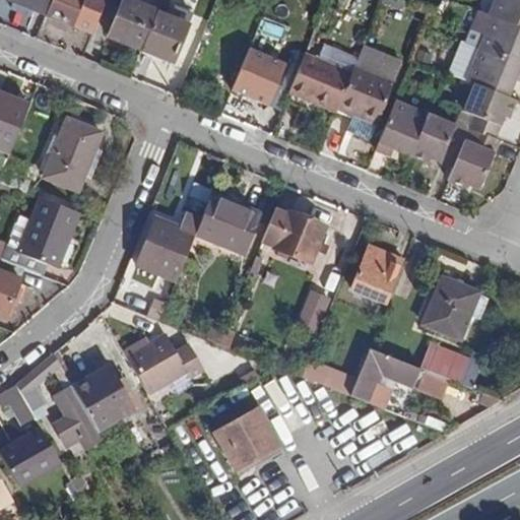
[(8,0),(48,15),(54,0),(8,0)]
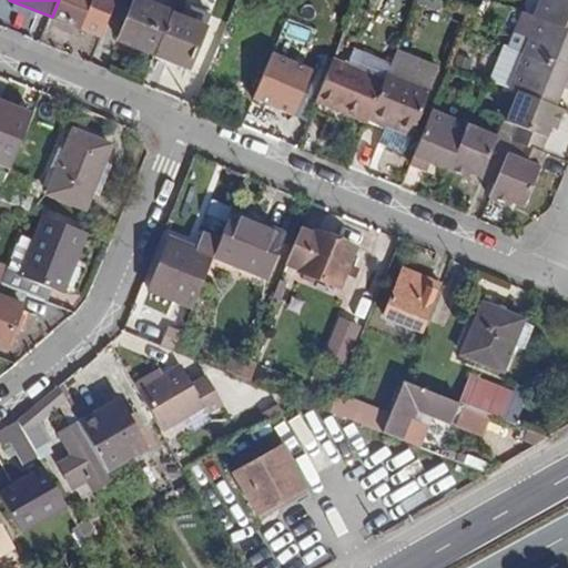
[(59,0),(52,17),(67,22),(82,30),(107,40),(118,21),(119,0),(59,0)]
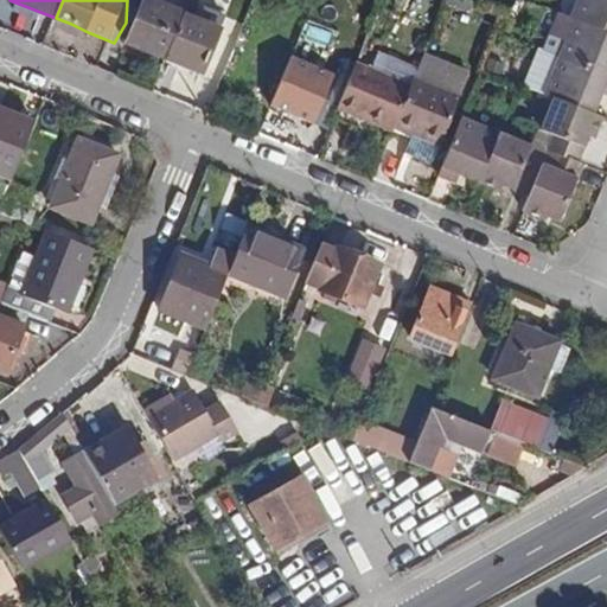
[(144,0),(127,44),(166,59),(184,13),(149,0),(144,0)]
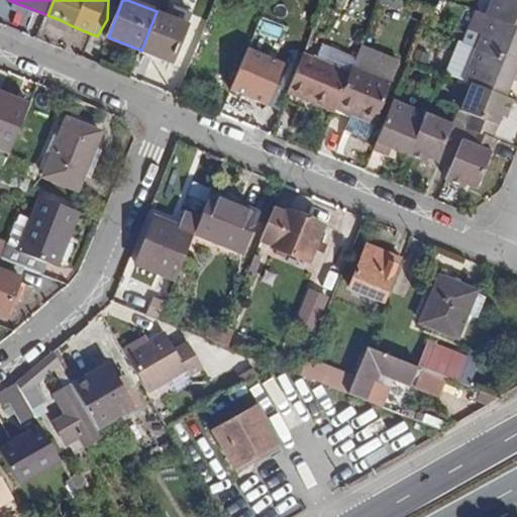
[(516,0),(493,0),(487,15),(477,11),(469,29),(483,35),(464,80),(473,84),(461,110),(473,115),(468,127),(472,130),(468,140),(449,133),(453,124),(395,100),(374,150),(389,158),(392,149),(427,163),(429,159),(451,168),(446,180),(466,188),(468,184),(477,188),(499,138),(495,137),(503,117),(507,118),(515,100),(506,96),(513,81),(516,82),(516,0)]
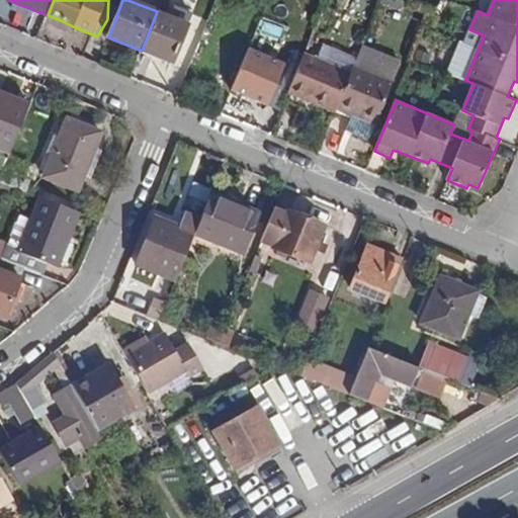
[(188,24),(157,11),(142,51),(172,63),(188,24)]
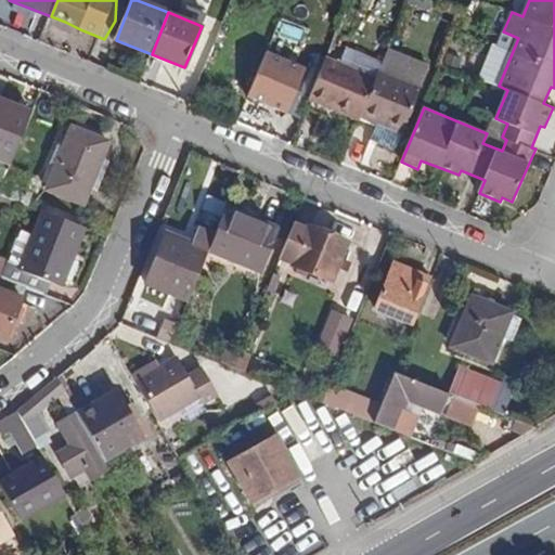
[(306,69),(268,53),(249,98),(286,112),(306,69)]
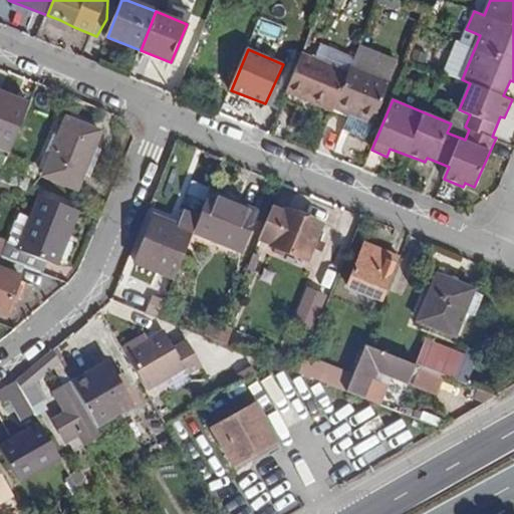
[(334,108),(348,74),(302,54),(287,92),(333,112),(334,108)]
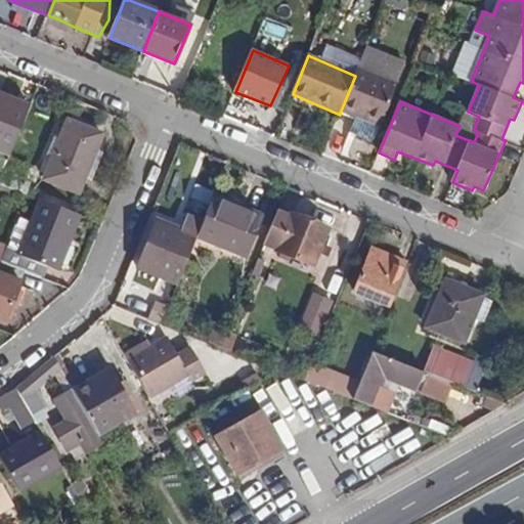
[(355,76),(341,111),(380,126),(398,84),(358,68),(355,76)]
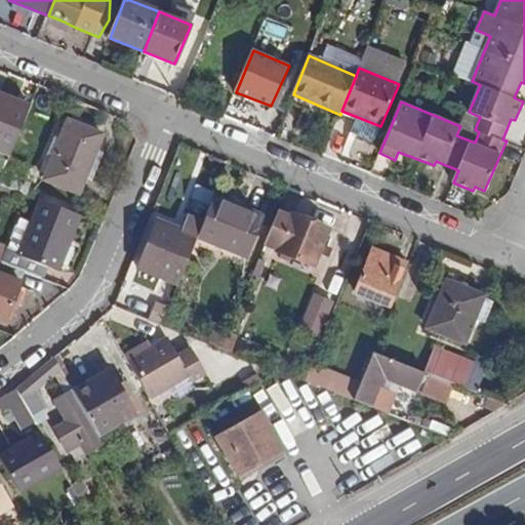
[(0,92),(0,151),(10,156),(32,106),(0,92)]
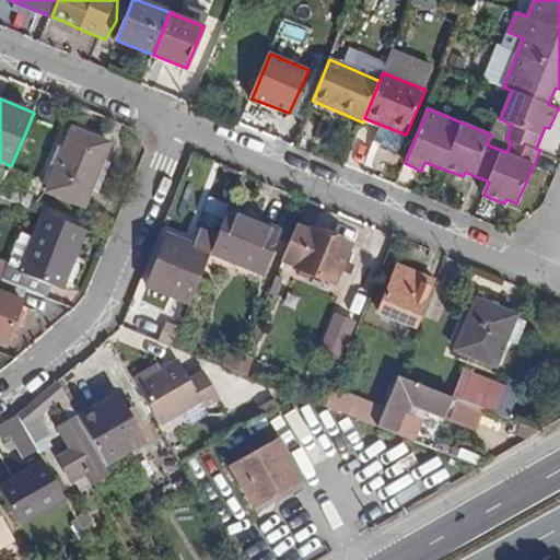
[(111,143),(72,128),(48,191),(85,206),(92,190),(104,160),(111,143)]
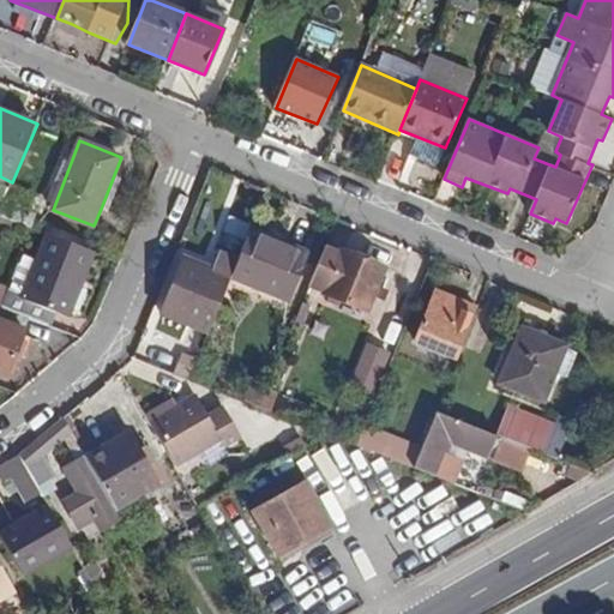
[(108,211),(121,179),(114,175),(101,209),(108,211)]
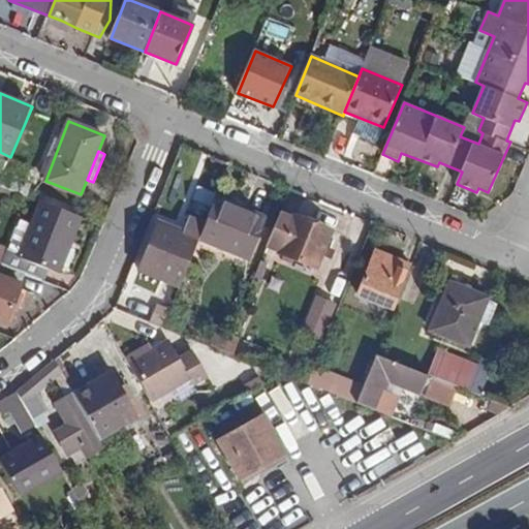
[(200,238),(198,240),(247,259),(265,216),(216,196),(200,238)]
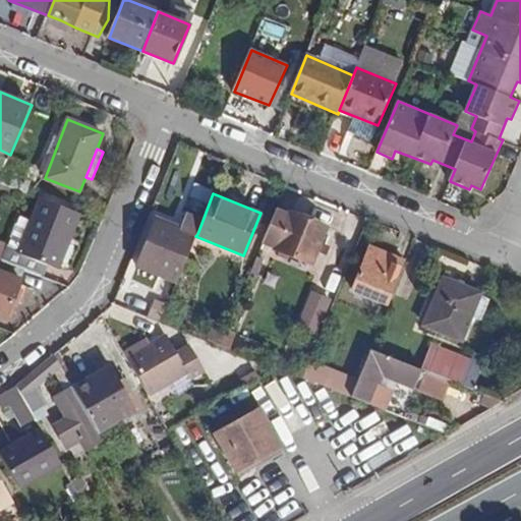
[(0,259),(25,271),(42,277),(47,266),(58,269),(80,214),(41,197),(32,221),(20,250),(9,246),(0,242),(0,259)]
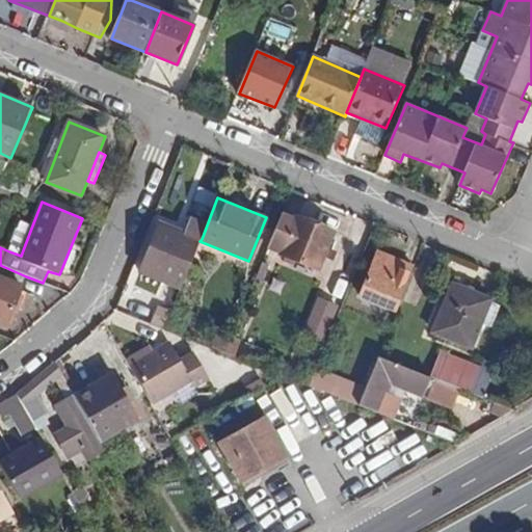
[(335,233),(294,216),(293,217),(282,212),(267,248),(280,254),(319,270),(335,233)]
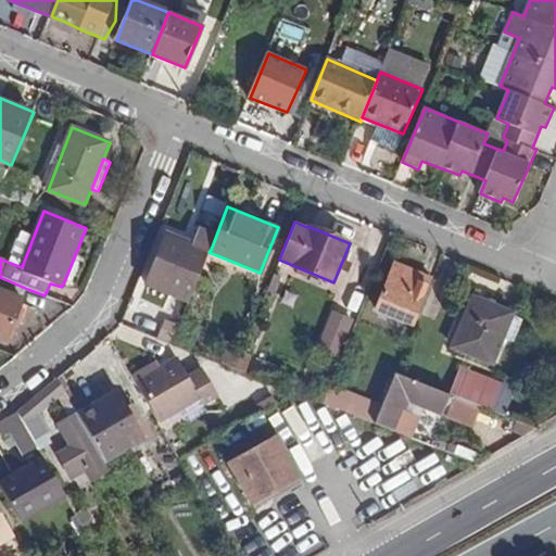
[(22,267),(34,236),(23,231),(10,263),(22,267)]
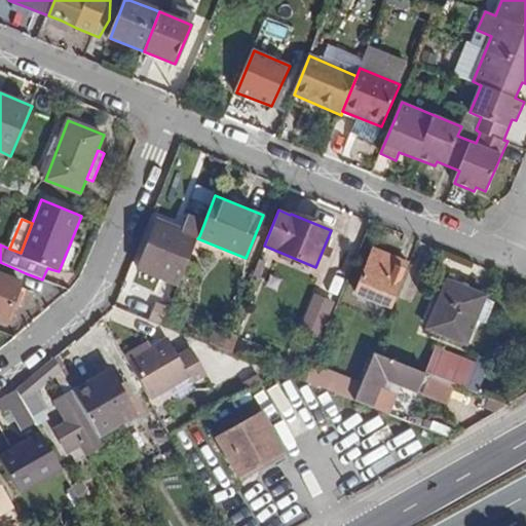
[(197,238),(199,236),(158,219),(139,268),(179,285),(197,238)]
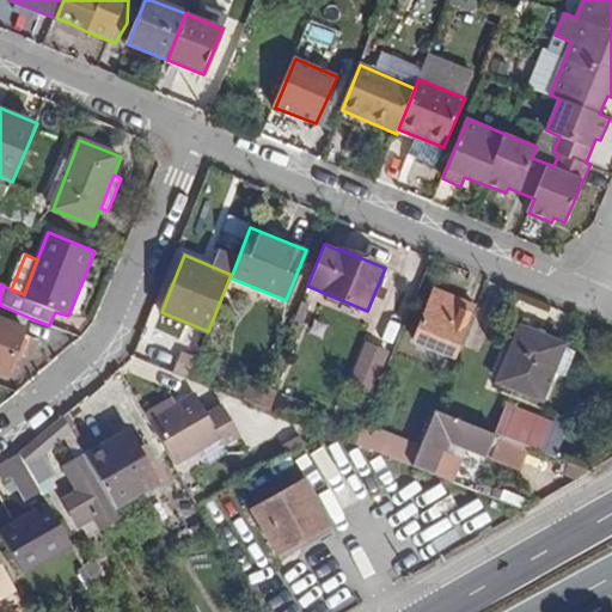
[(477,306),(435,289),(414,342),(457,359),(477,306)]
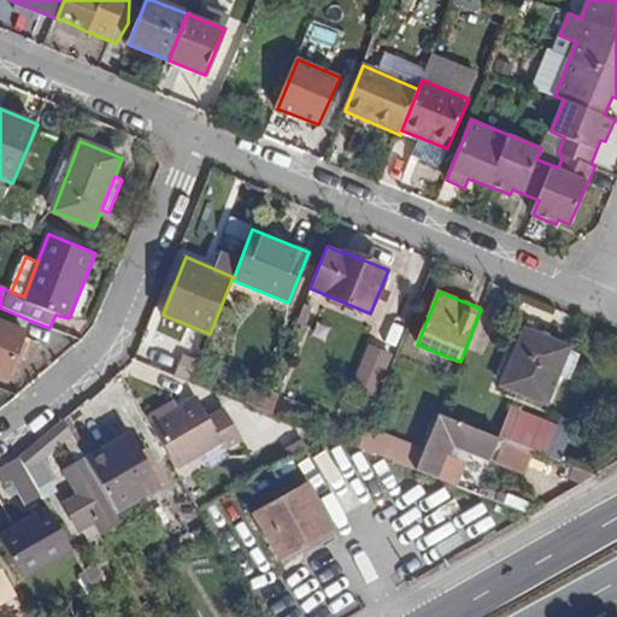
[(30,321),(0,307),(0,376),(7,380),(30,321)]
